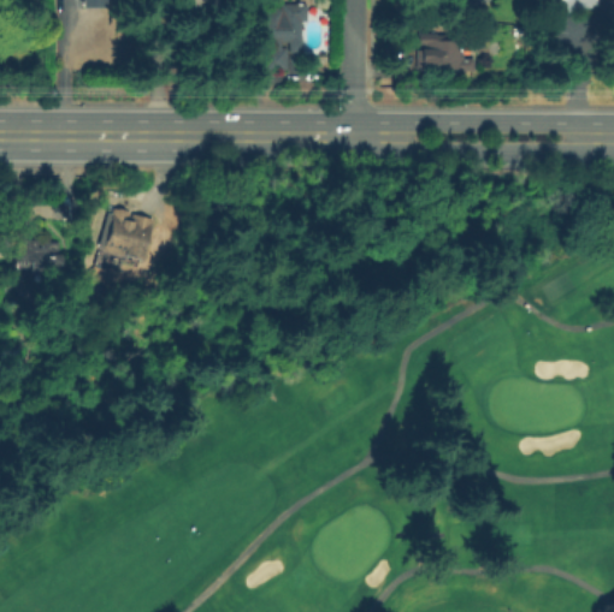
[(289,66),(267,66),(267,45),(276,45),(276,37),(263,37),(263,5),(283,5),(283,0),(308,0),(308,18),(302,18),(302,48),(290,48),(290,39),(283,39),(283,45),(289,45),(289,66)]
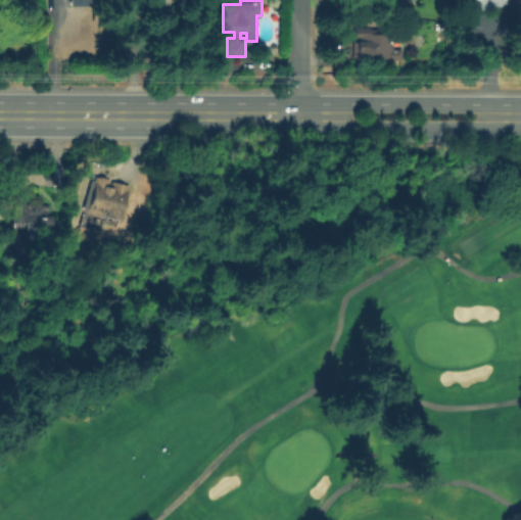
[(508,0),(508,1),(501,3),(502,6),(493,6),(493,10),(486,12),(484,8),(480,9),(480,2),(477,2),(477,0),(508,0)]
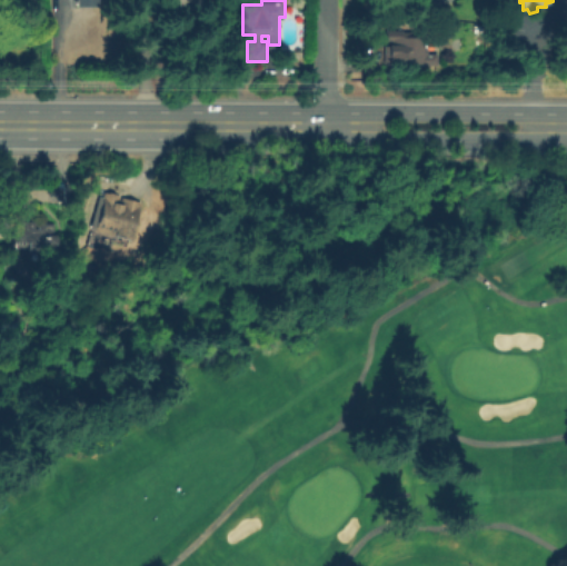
[(439,62),(386,61),(386,42),(395,42),(395,38),(388,38),(388,27),(416,27),(416,33),(427,33),(427,47),(430,47),(430,50),(439,50),(439,62)]
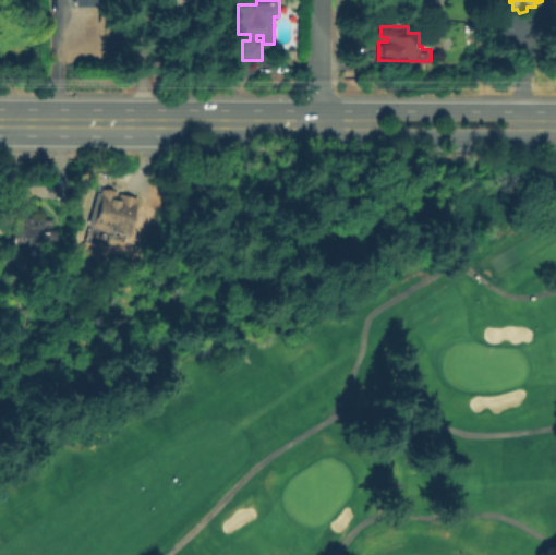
[(105,185),(141,196),(129,233),(118,230),(117,233),(93,226),(105,185)]
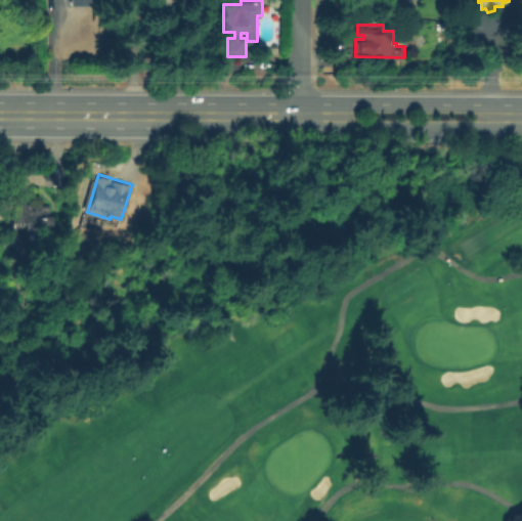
[(13,191),(33,191),(33,208),(36,208),(36,203),(52,203),(52,214),(55,214),(54,227),(47,227),(47,230),(11,230),(11,224),(13,224),(13,191)]
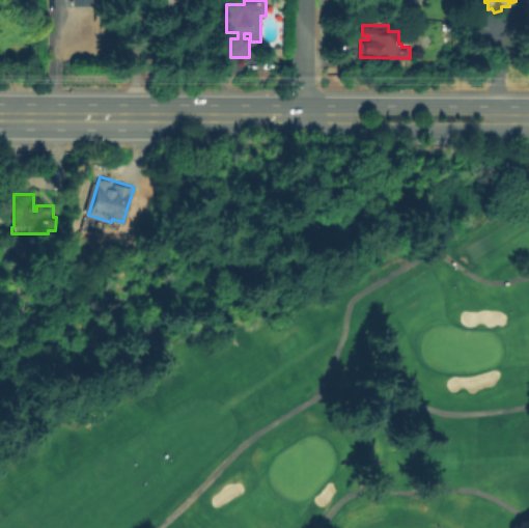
All buildings are outlined.
